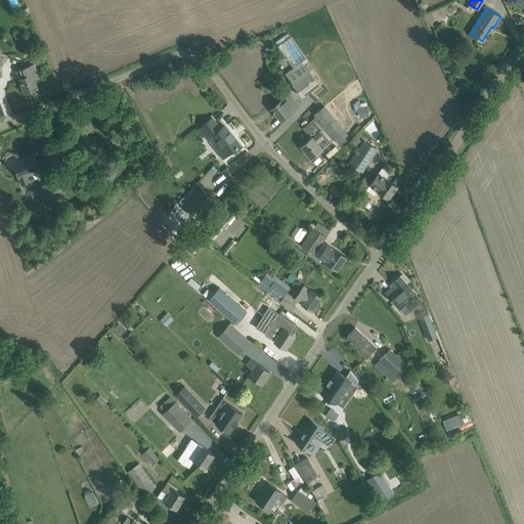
[(291,36),(277,46),(294,68),(307,58),(291,36)]
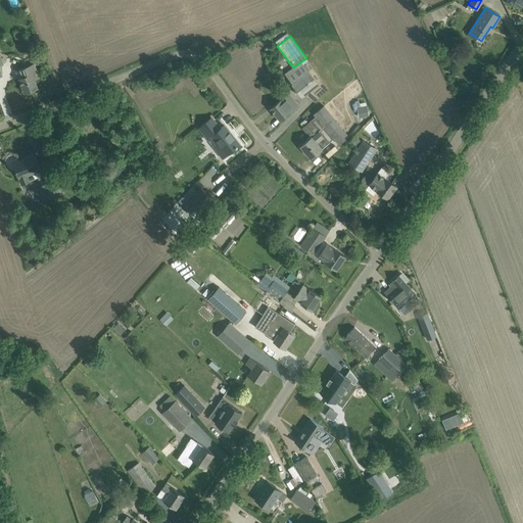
[(293,84),(292,84),(302,97),(305,94),(316,101),(328,88),(306,58),(293,67),(285,74),(293,84)]
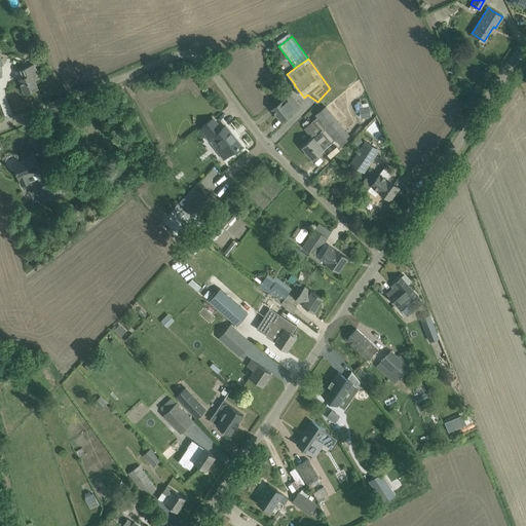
[(39,78),(36,69),(34,64),(16,71),(25,92),(37,88),(34,80),(39,78)]
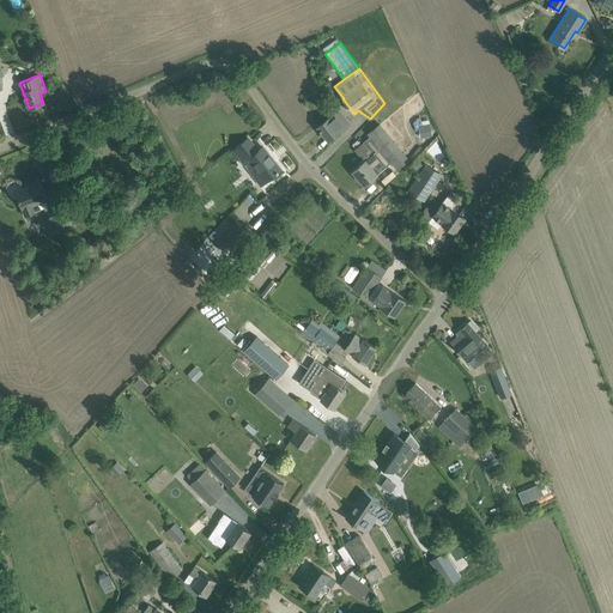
[(317,127),(328,141),(347,126),(343,120),(345,117),(340,110),(338,113),(337,111),(317,127)]
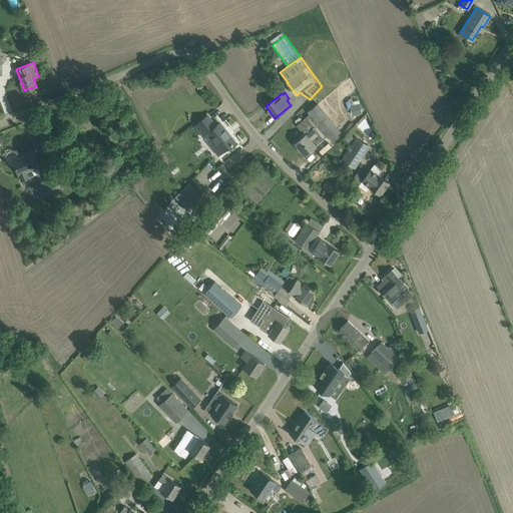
[(350,105),(352,114),(361,112),(359,103),(350,105)]
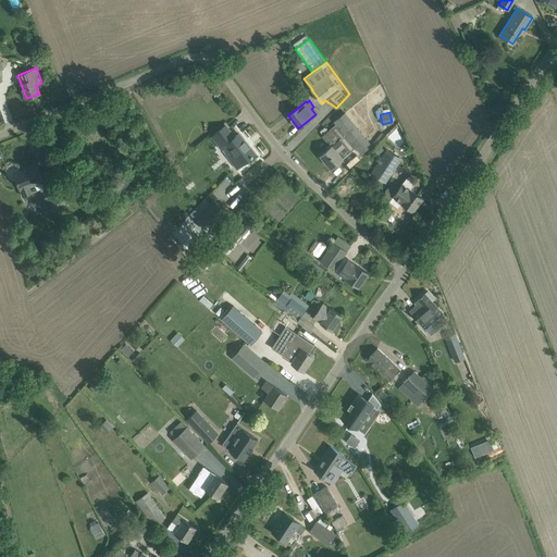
[(322,136),(329,144),(330,143),(332,146),(320,156),(331,169),(356,148),(361,155),(371,146),(345,113),(334,122),(335,124),(322,136)]
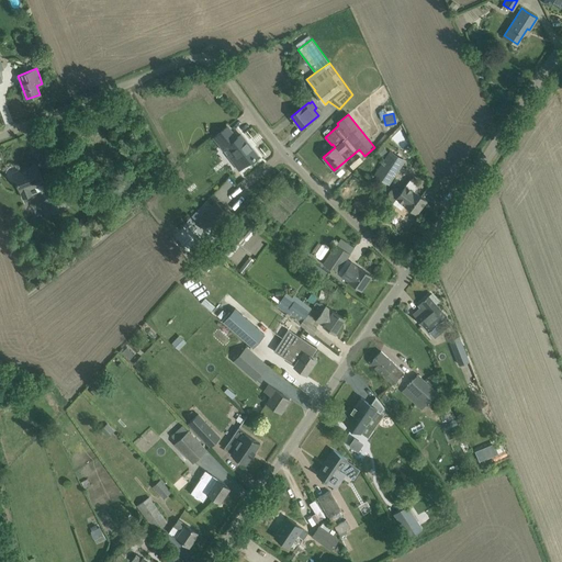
[(214,137),(239,169),(257,155),(240,135),(234,139),(225,128),(227,127),(227,126),(214,137)]
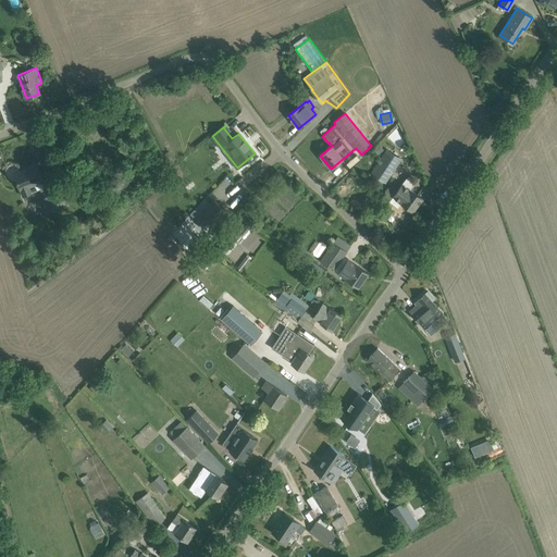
[(375,176),(385,182),(399,160),(386,151),(381,159),(384,162),(375,176)]
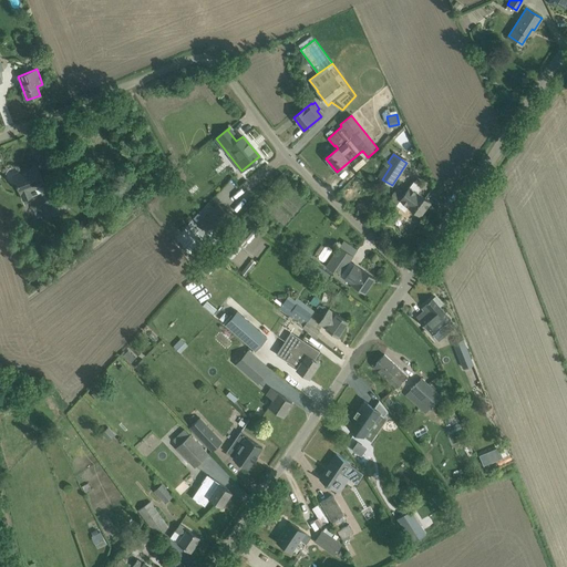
[(31,191),(33,195),(44,191),(43,189),(47,188),(38,166),(24,172),(23,171),(13,175),(21,195),(31,191)]
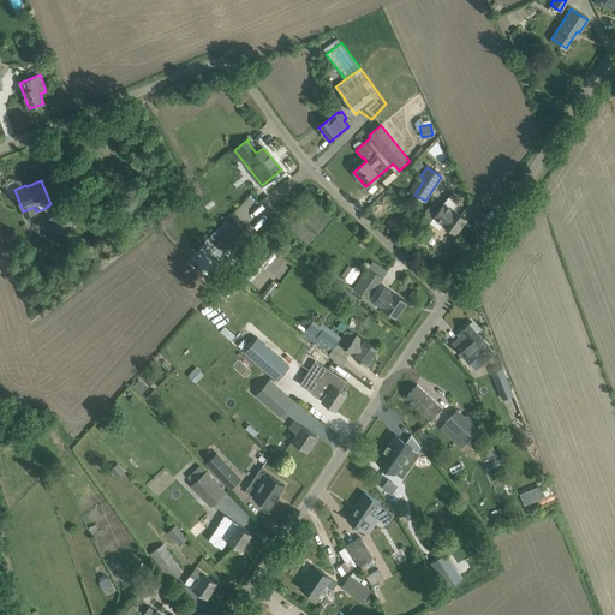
[(425,212),(425,214),(425,216),(428,219),(430,221),(430,222),(440,228),(443,224),(455,233),(466,219),(453,209),(458,203),(457,202),(449,197),(449,196),(440,209),(435,207),(430,207),(429,207),(427,209),(425,212)]
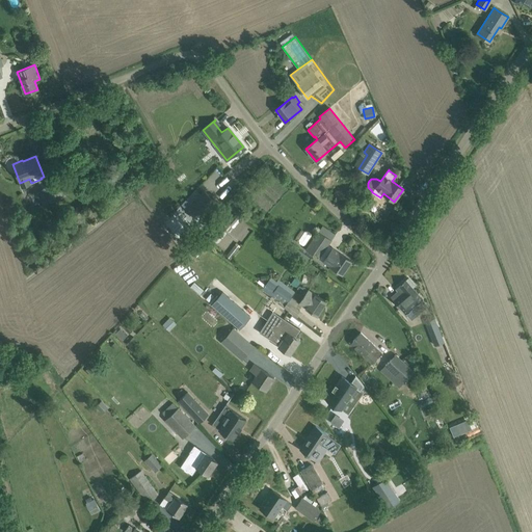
[(41,178),(42,179),(48,194),(51,203),(58,200),(55,191),(57,190),(51,175),(44,177),(41,178)]
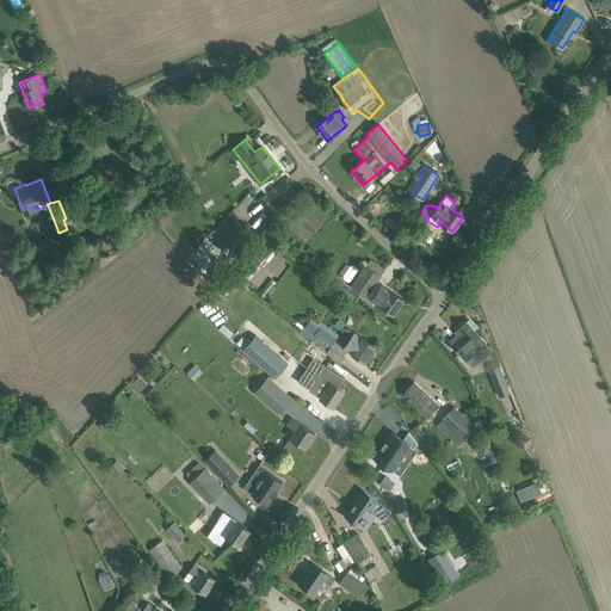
[(215,241),(230,255),(251,233),(235,218),(215,241)]
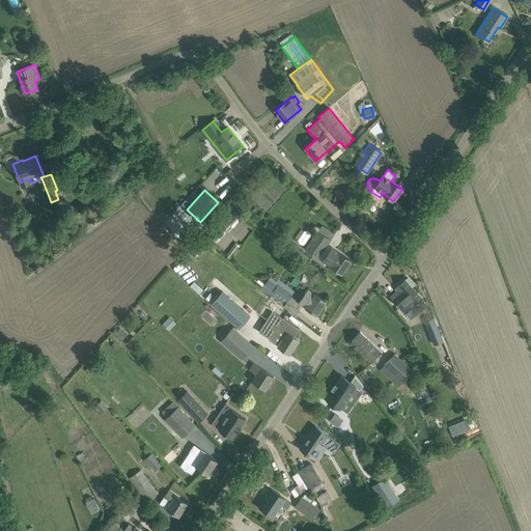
[(305,249),(318,258),(331,240),(318,230),(312,240),(305,249)]
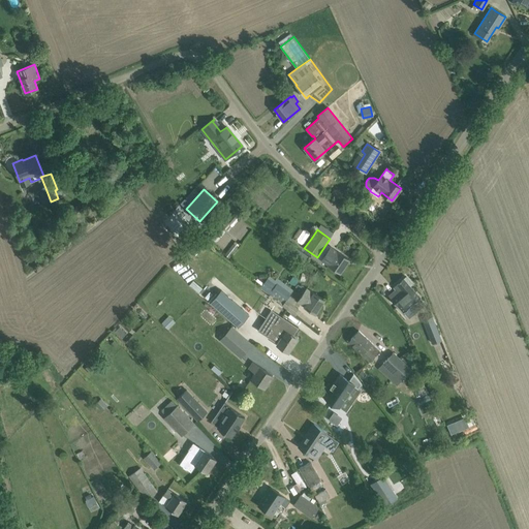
[(225,254),(229,258),(239,246),(235,243),(225,254)]
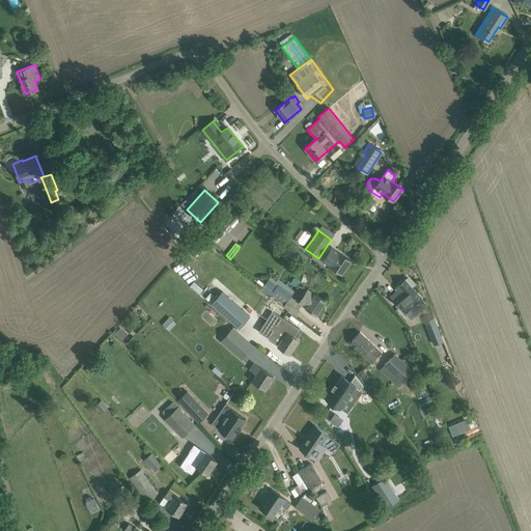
[(323,260),(341,273),(351,260),(332,247),(323,260)]
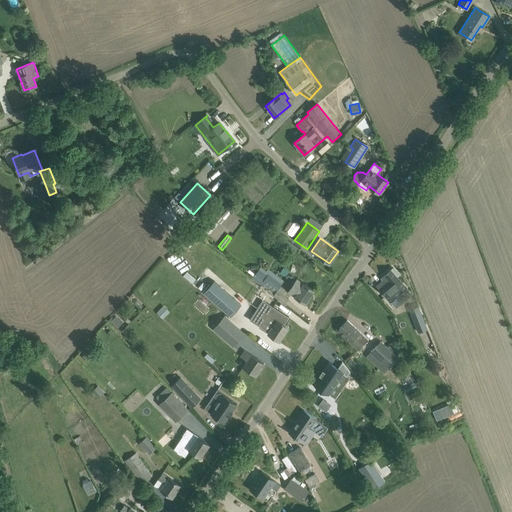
[(252,279),(273,295),(284,280),(268,269),(267,271),(261,267),(252,279)]
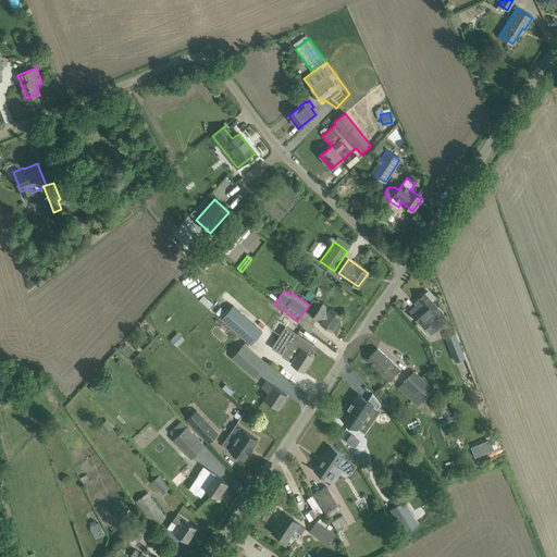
[(432,300),(434,299),(428,291),(424,293),(418,298),(418,299),(415,302),(418,307),(417,308),(415,307),(409,311),(412,316),(418,322),(419,321),(424,327),(442,312),(432,300)]
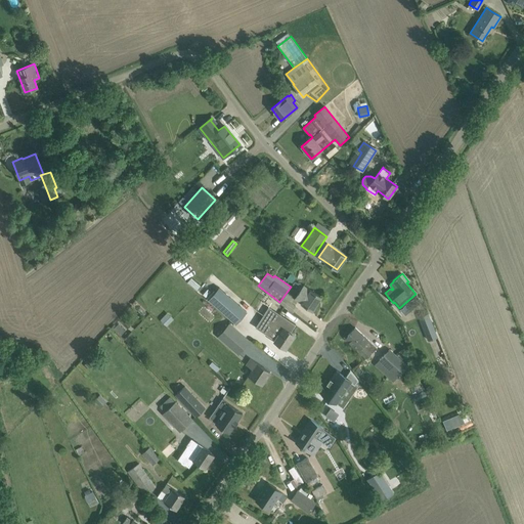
[(191,277),(187,281),(197,290),(201,285),(191,277)]
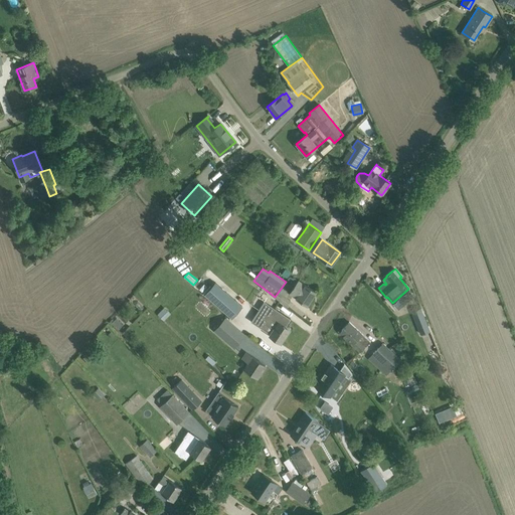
[(316,292),(307,286),(298,280),(290,293),(307,305),(316,292)]
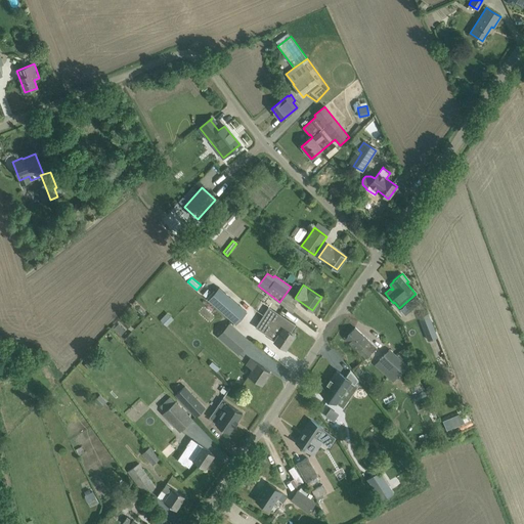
[(219,287),(208,299),(235,323),(247,311),(219,287)]
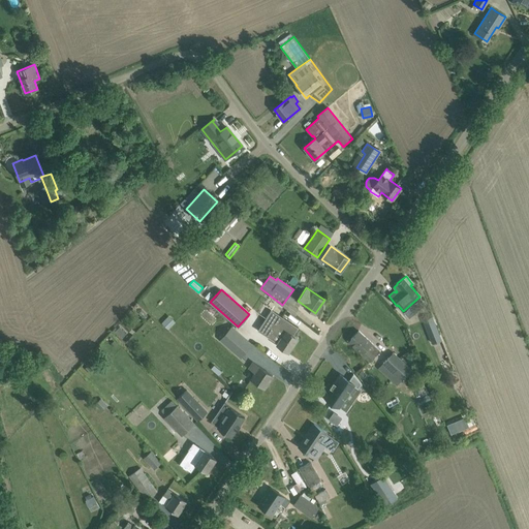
[(298,338),(293,335),(299,328),(272,310),(258,331),(270,338),(273,333),(280,338),(276,344),(288,352),(298,338)]
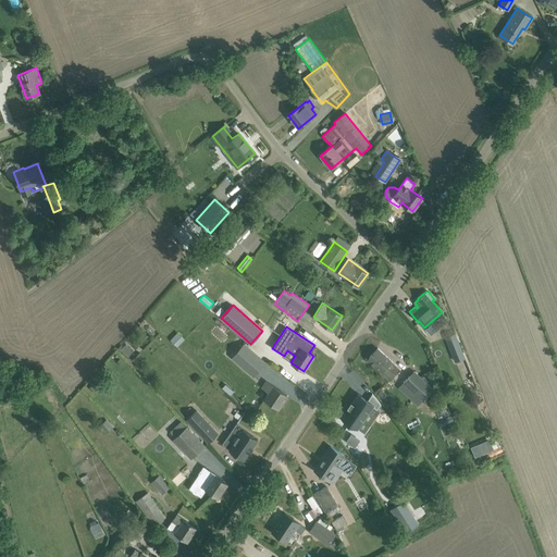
[(176,346),(183,339),(177,333),(170,339),(176,346)]
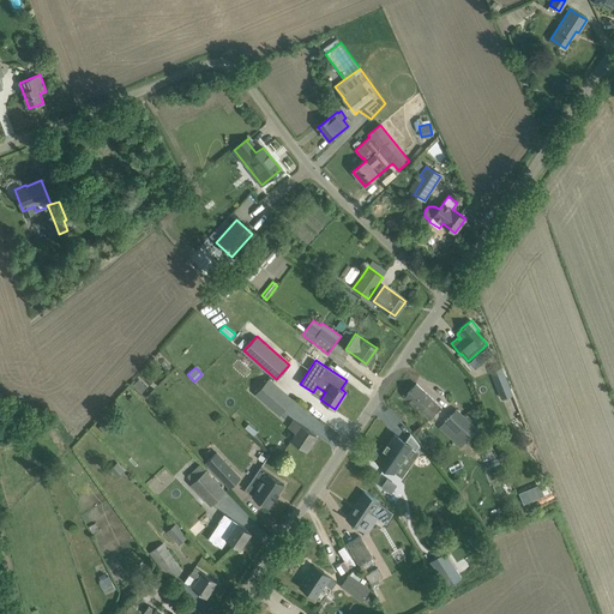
[(489,371),(501,399),(512,395),(501,367),(489,371)]
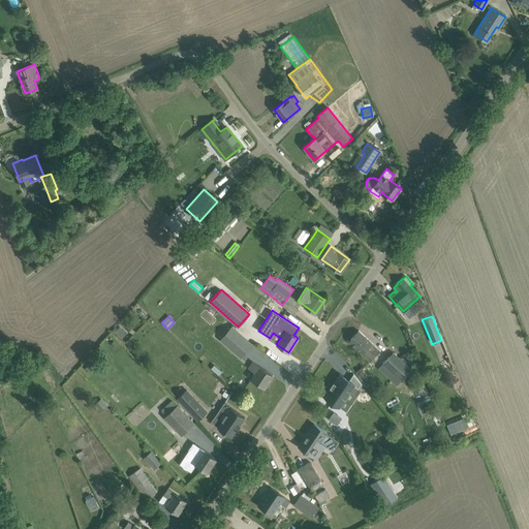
[(121,337),(127,330),(121,324),(115,331),(121,337)]
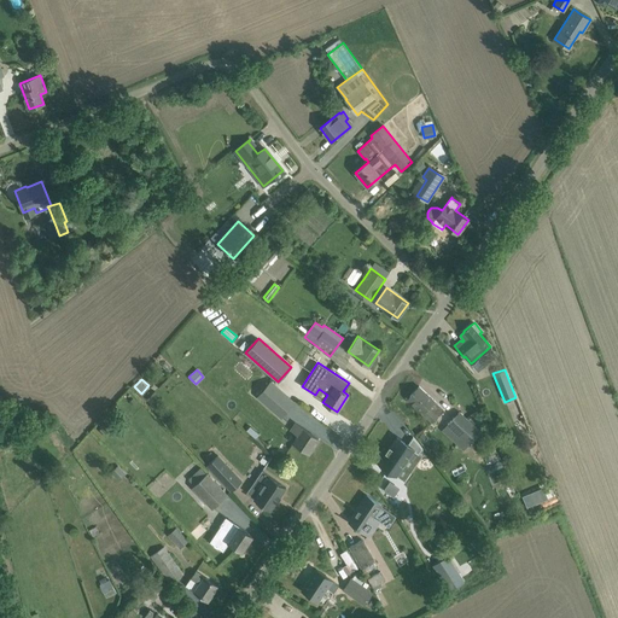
[(296,401),(272,379),(257,395),(281,417),(296,401)]
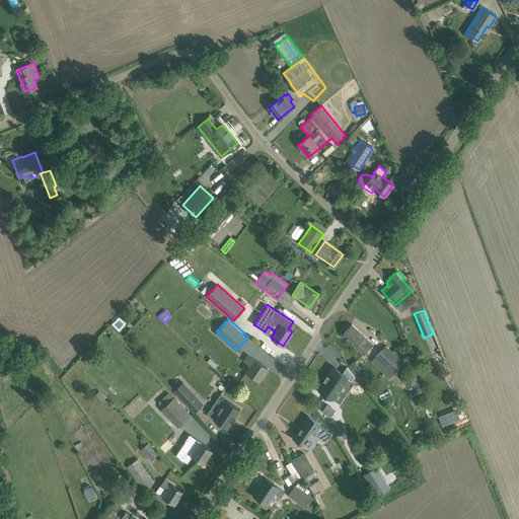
[(364,336),(360,331),(352,324),(342,336),(363,355),(373,344),(364,336)]
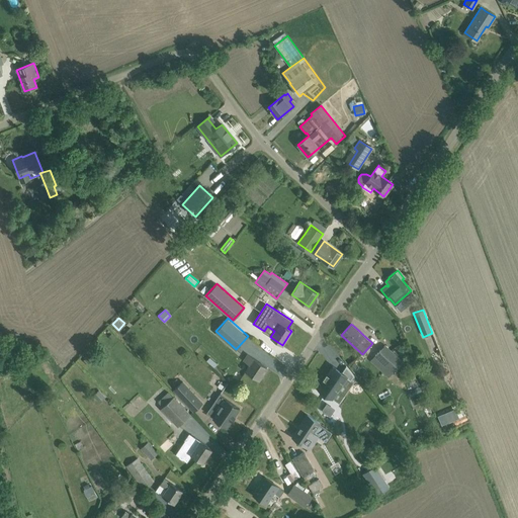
[(375,355),(394,372),(404,361),(385,345),(375,355)]
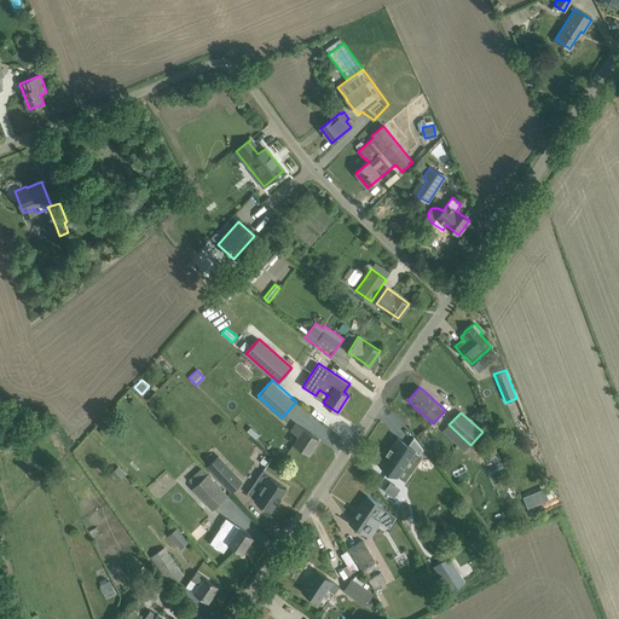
[(319,439),(295,423),(291,431),(299,435),(294,443),(310,453),(319,439)]
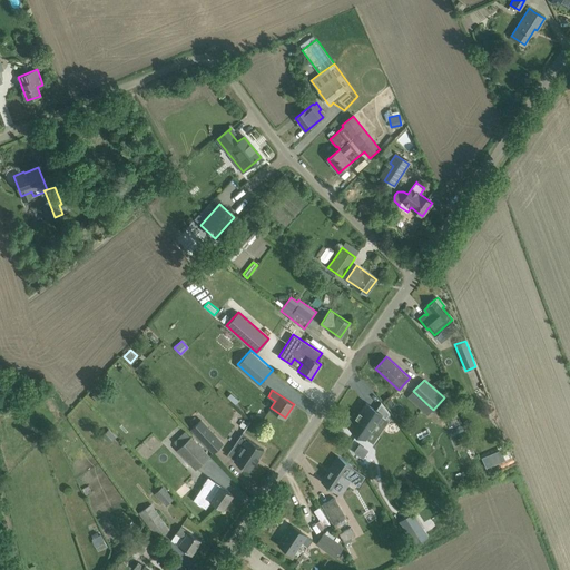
[(357,416),(351,426),(366,438),(382,414),(386,416),(390,411),(382,402),(376,409),(367,402),(361,411),(360,410),(356,415),(357,416)]
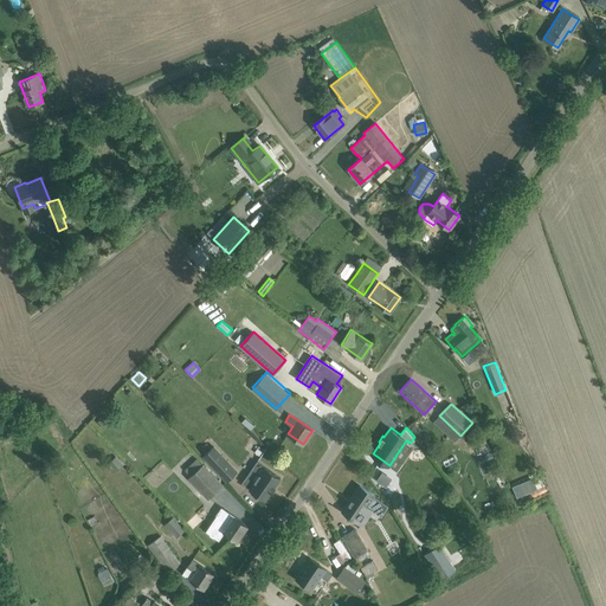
[(226,481),(237,471),(213,446),(204,456),(226,481)]
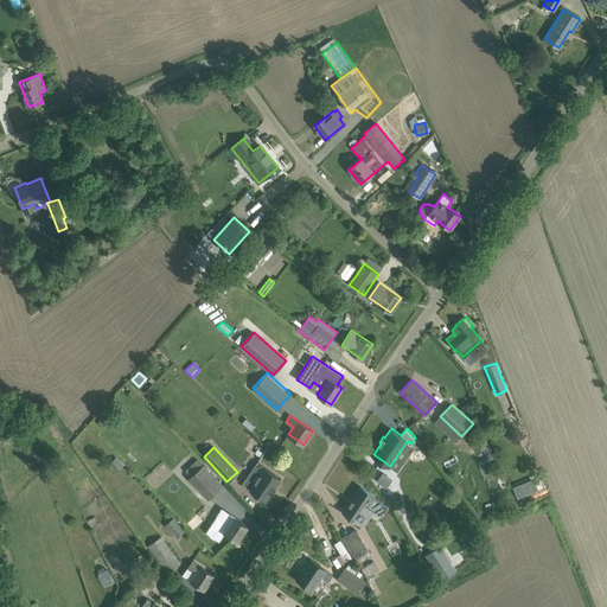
[(185,470),(190,474),(198,466),(193,461),(185,470)]
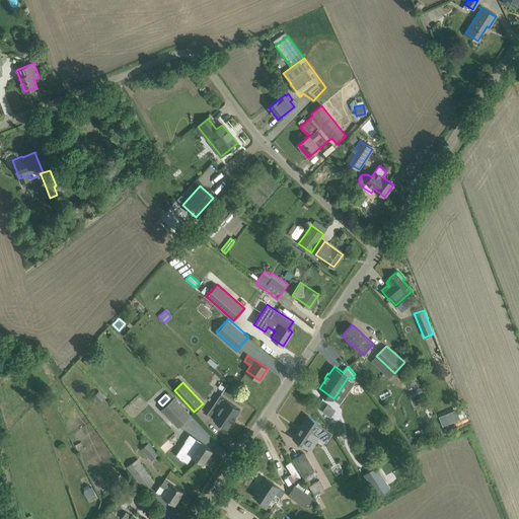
[(191,416),(174,397),(173,398),(163,408),(161,410),(177,427),(191,416)]
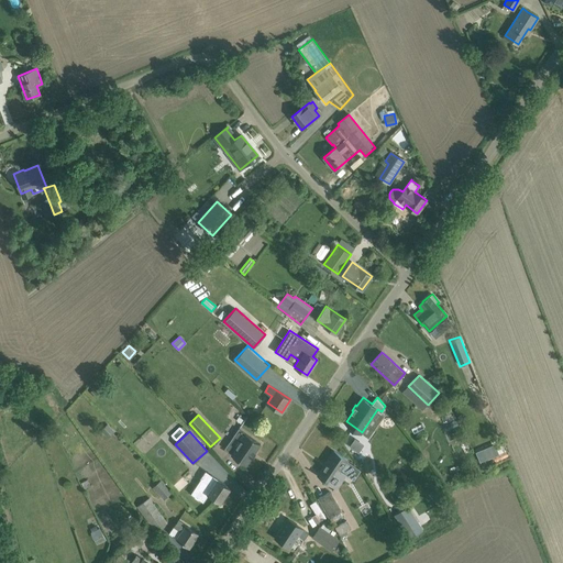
[(246,433),(236,446),(229,442),(224,449),(232,453),(231,454),(246,465),(252,456),(252,457),(256,452),(255,452),(261,443),(246,433)]
